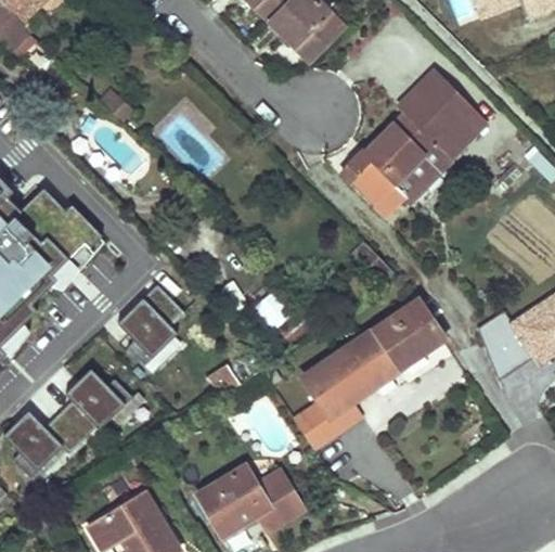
[(27,16),(42,0),(0,0),(27,27),(30,30),(36,25),(27,16)]
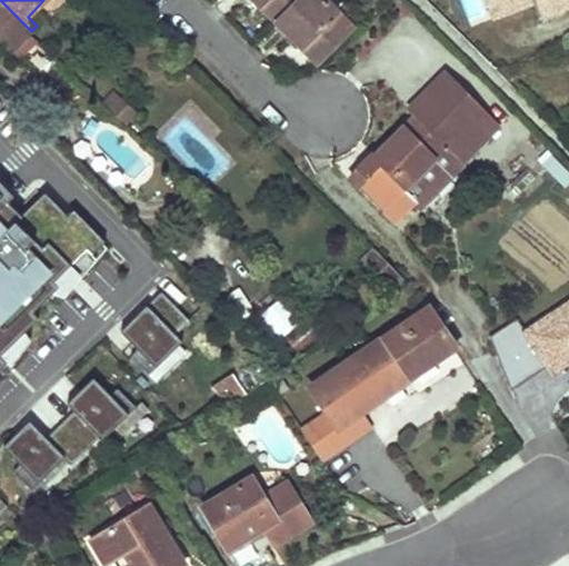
[(28,28),(0,0),(0,38),(5,42),(18,30),(22,32),(28,28)]
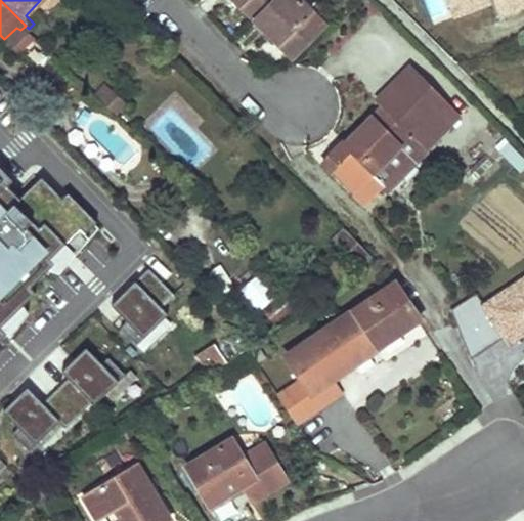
[(233,0),(252,18),(270,0),(233,0)]
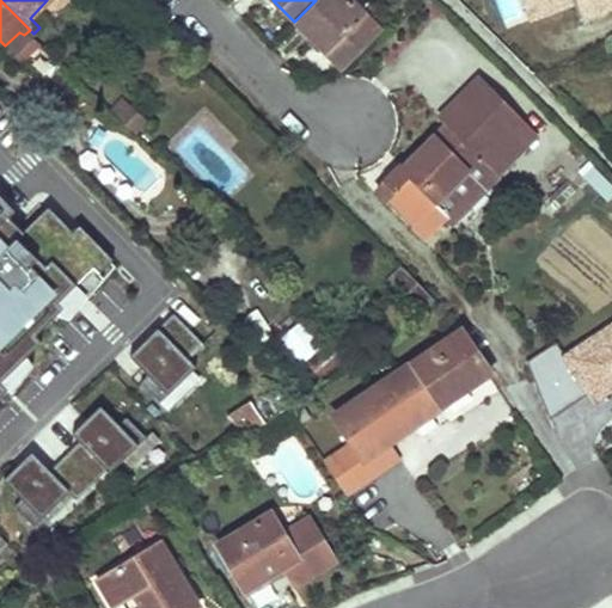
[(316,0),(294,22),(341,66),(379,28),(350,0),(316,0)]
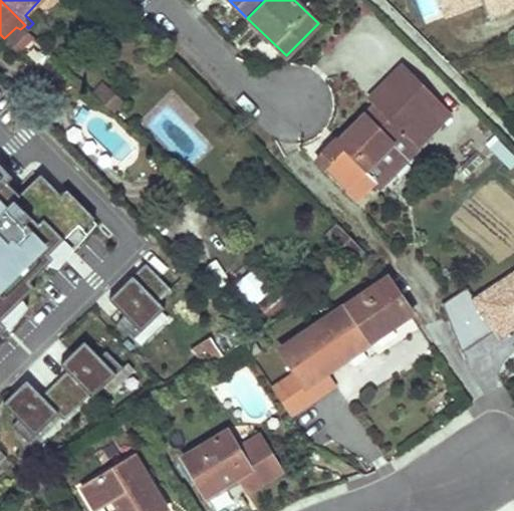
[(479,0),(482,9),(507,0),(512,0),(513,4),(513,3),(513,0),(449,0),(453,9),(469,3),(468,0),(479,0)]
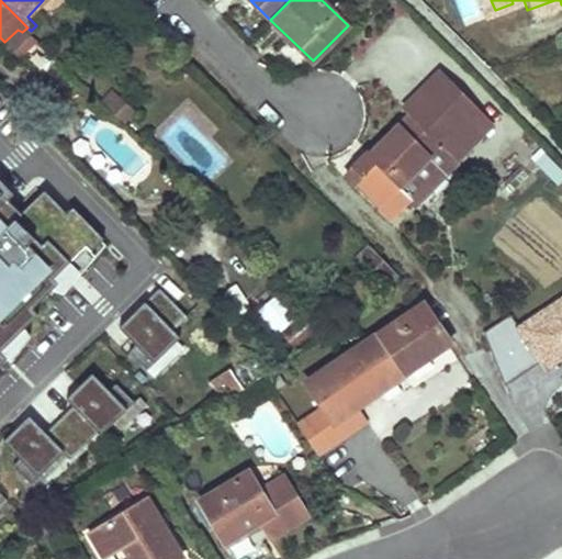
[(18,30),(4,42),(15,53),(35,35),(31,31),(27,28),(22,32),(18,30)]
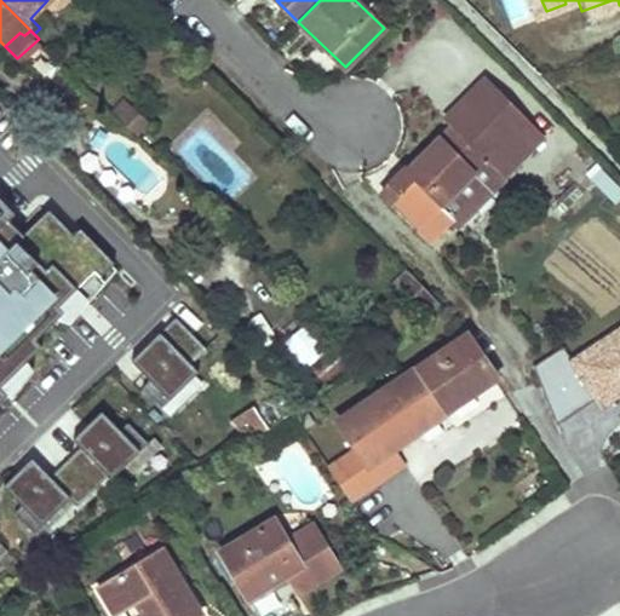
[(395,176),(389,182),(382,189),(391,199),(394,196),(420,222),(417,225),(430,239),(452,217),(458,223),(505,176),(492,161),(529,122),(484,76),(446,114),(453,121),(402,173),(395,176)]
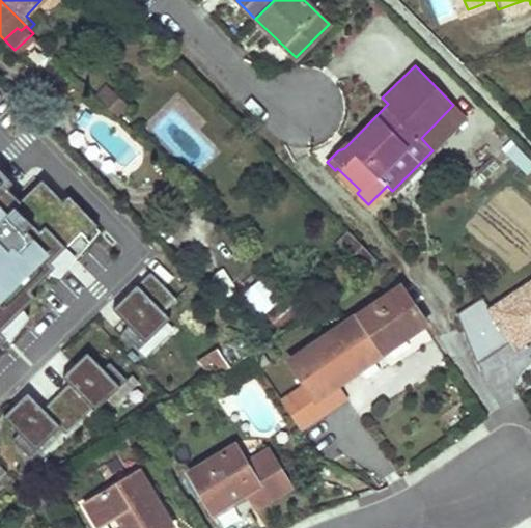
[(107,83),(96,93),(102,100),(108,94),(113,89),(107,83)]
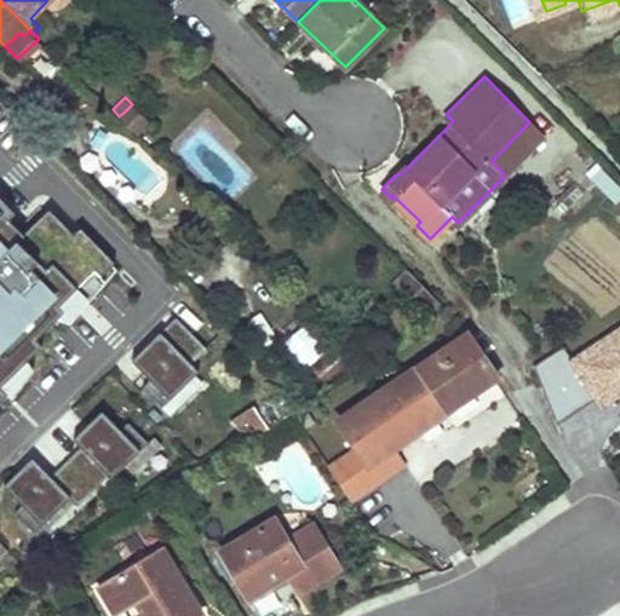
[(132,104),(126,110),(119,116),(136,132),(148,121),(132,104)]
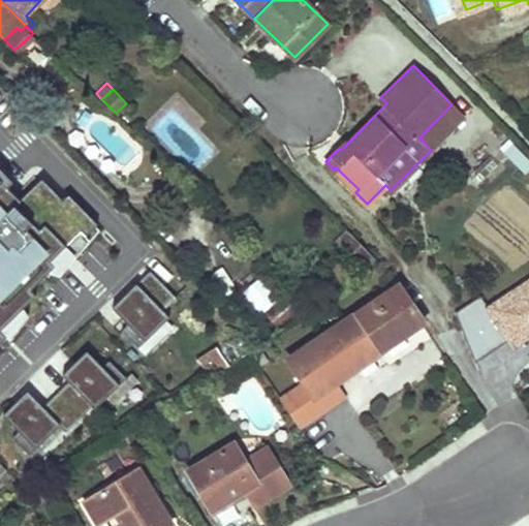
[(431,150),(464,117),(452,104),(419,137),(431,150)]
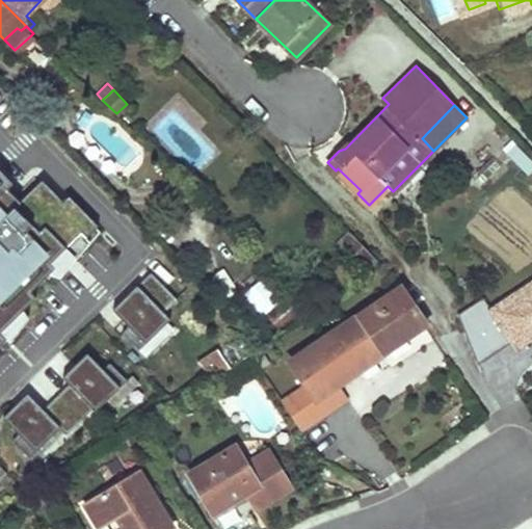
[(526,173),(531,166),(531,161),(510,139),(502,149),(526,173)]
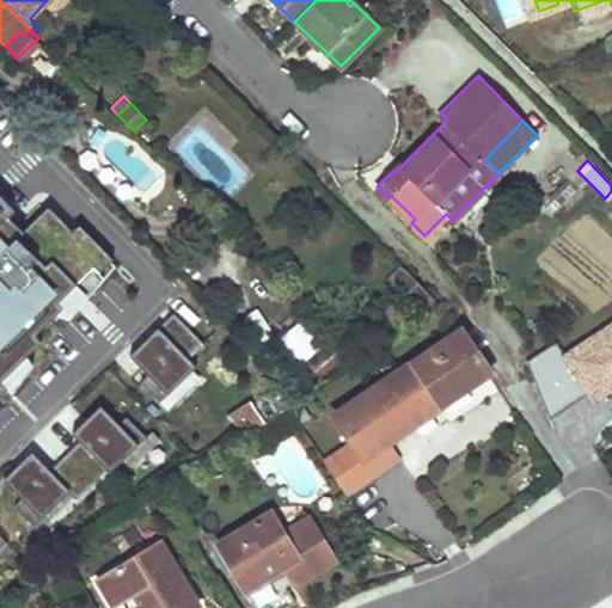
[(85,172),(91,166),(86,161),(80,167),(85,172)]
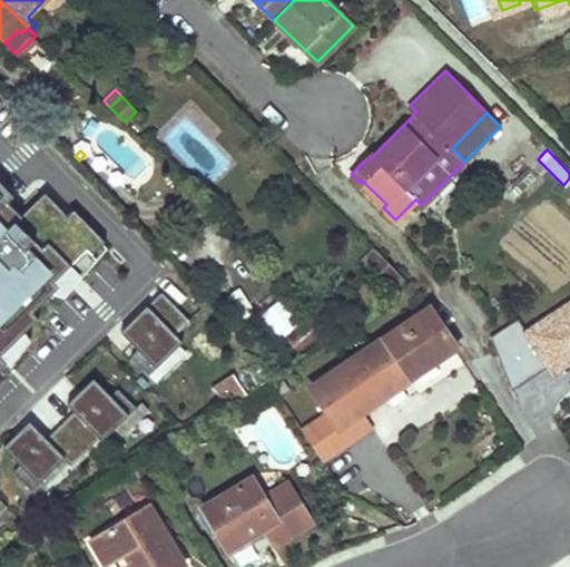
[(79,160),(99,181),(107,173),(87,153),(79,160)]
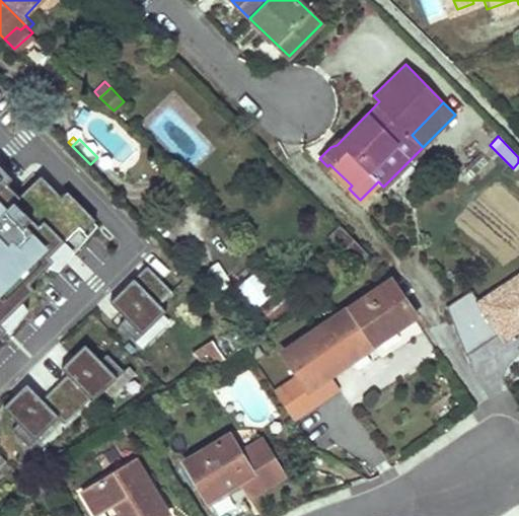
[(0,175),(6,182),(11,176),(0,165),(0,175)]
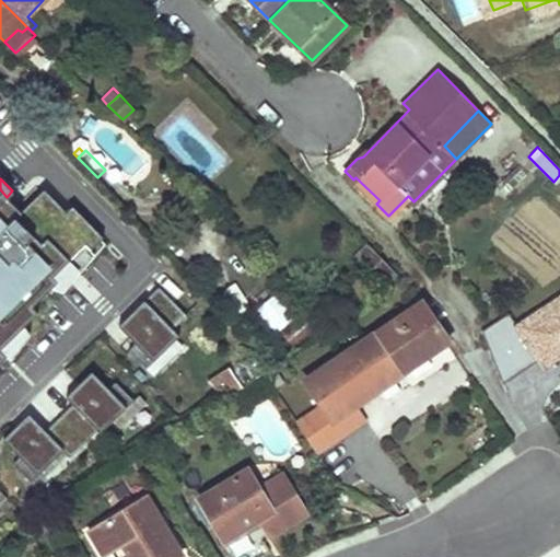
[(0,359),(4,355),(0,350),(0,346),(36,312),(31,305),(45,292),(39,287),(56,271),(45,260),(57,250),(68,259),(83,244),(88,248),(102,235),(71,205),(65,211),(43,188),(20,210),(7,197),(0,189),(0,359)]
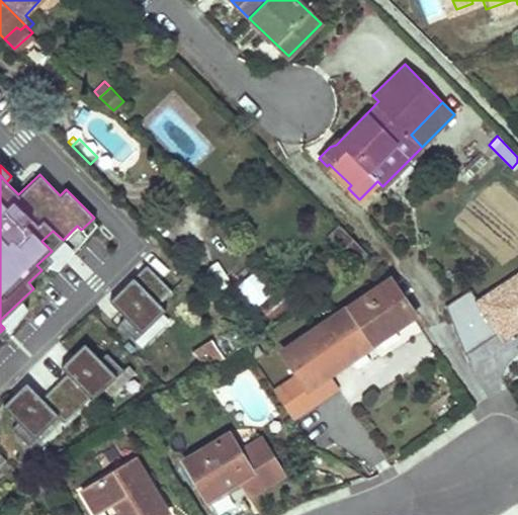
[(340,225),(334,230),(328,236),(352,259),(364,248),(340,225)]
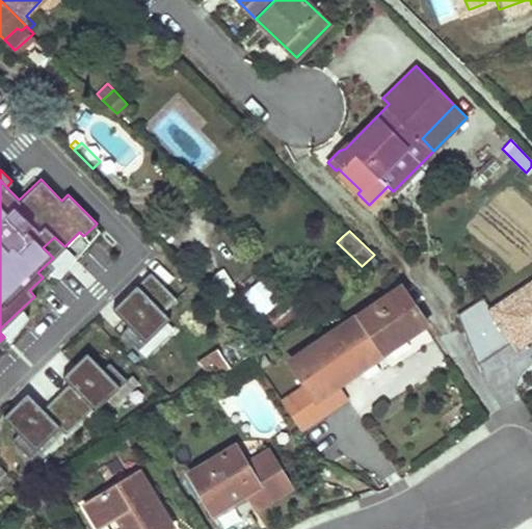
[(37,272),(43,278),(83,236),(79,232),(64,246),(54,237),(43,247),(53,258),(37,272)]
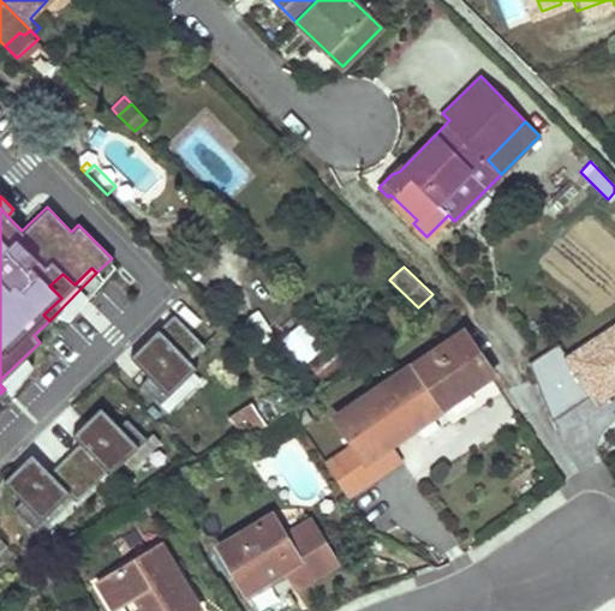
[(172,313),(129,355),(147,375),(138,382),(159,402),(195,367),(187,360),(185,358),(201,342),(172,313)]
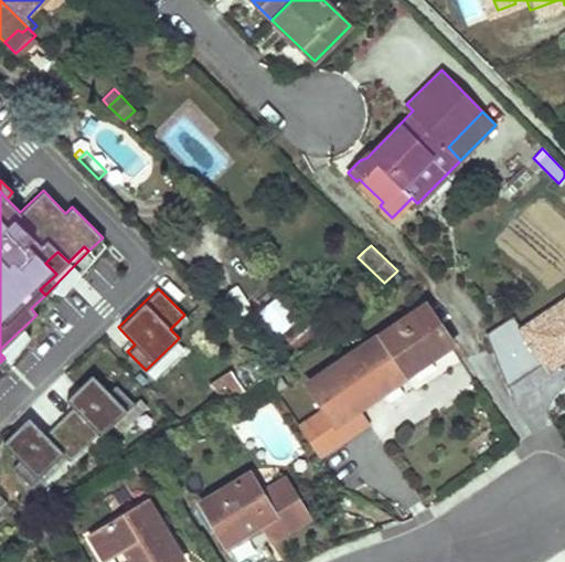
[(278,296),(259,311),(279,336),(298,320),(278,296)]
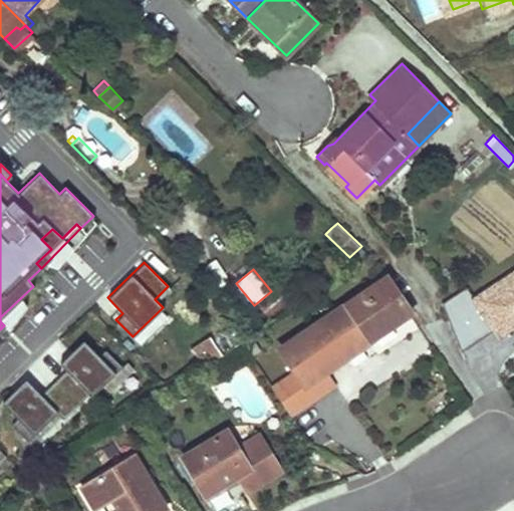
[(513,271),(476,297),(503,336),(513,328),(513,271)]
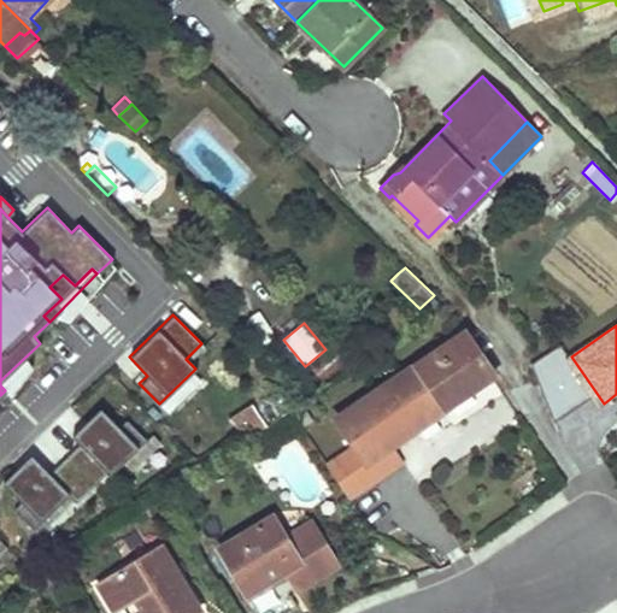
[(465,328),(425,355),(386,383),(413,426),(494,373),(465,328)]
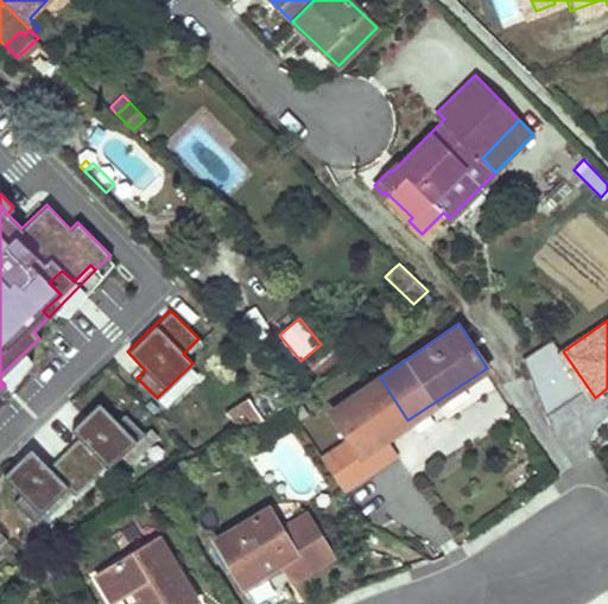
[(185,356),(201,341),(198,338),(183,354),(185,356)]
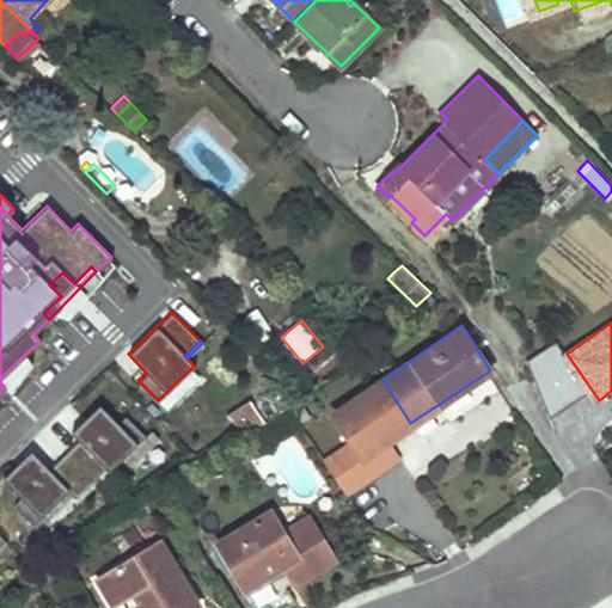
[(556,410),(573,398),(562,385),(575,375),(551,343),(524,362),(556,410)]
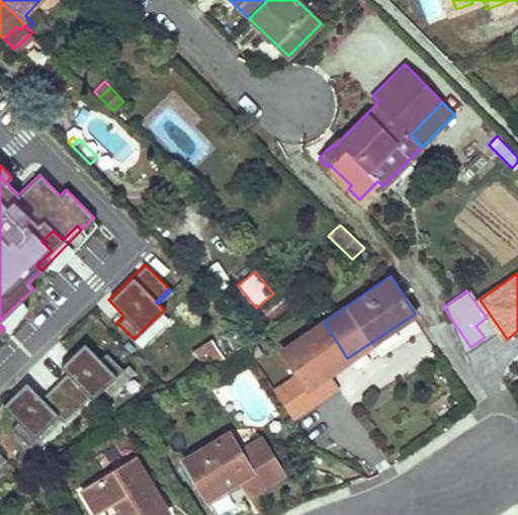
[(282,349),(306,384),(347,358),(324,322),(282,349)]
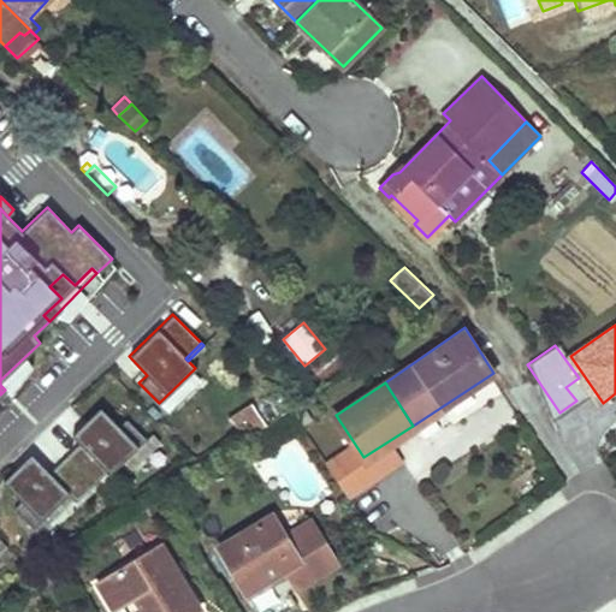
[(249,400),(225,417),(243,435),(264,421),(249,400)]
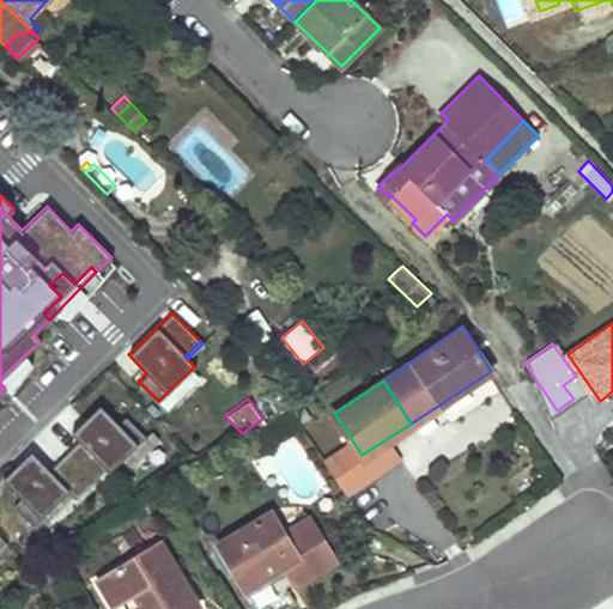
[(62,454),(90,482),(92,485),(120,458),(143,436),(123,416),(116,424),(98,405),(70,432),(77,440),(62,454)]
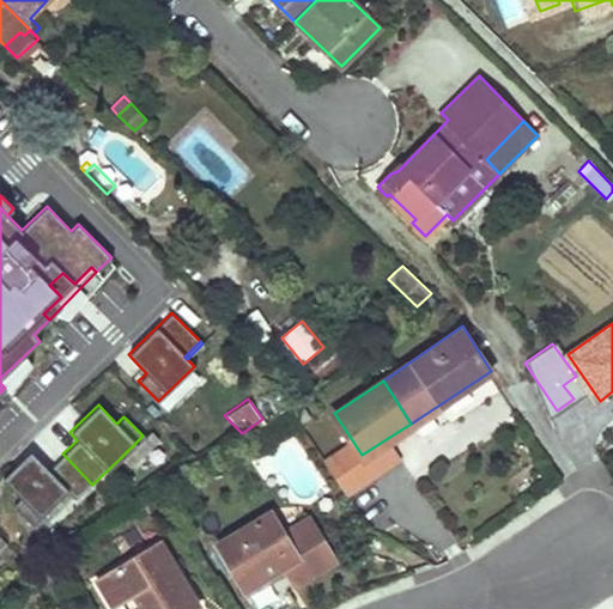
[(11,504),(31,524),(66,491),(74,498),(90,482),(62,454),(47,469),(29,451),(0,479),(18,497),(11,504)]
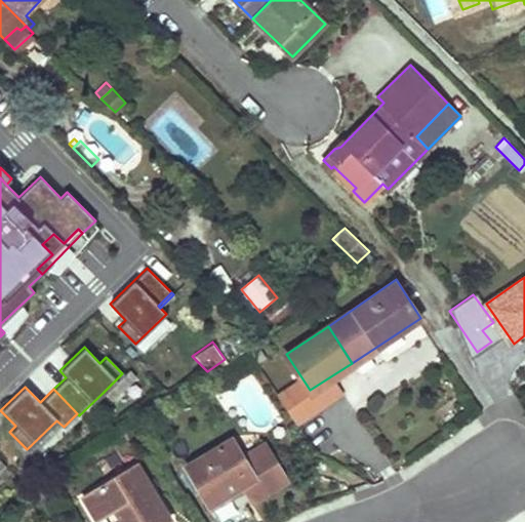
[(77,413),(64,427),(65,429),(79,415),(77,413)]
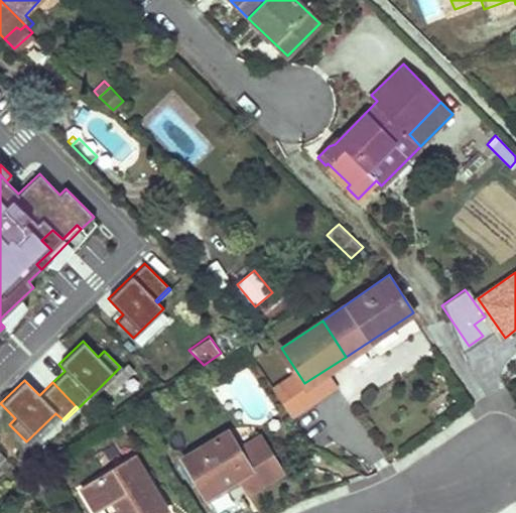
[(183,458),(205,493),(237,474),(241,480),(247,490),(279,471),(258,437),(238,450),(227,431),(183,458)]
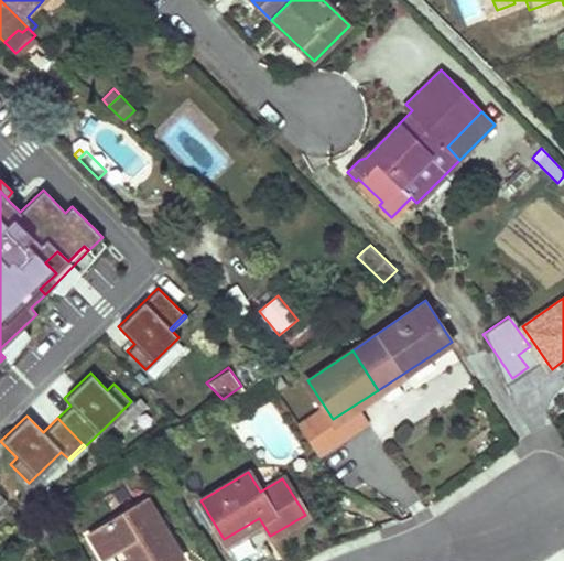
[(90,532),(107,560),(171,560),(181,556),(147,498),(90,532)]
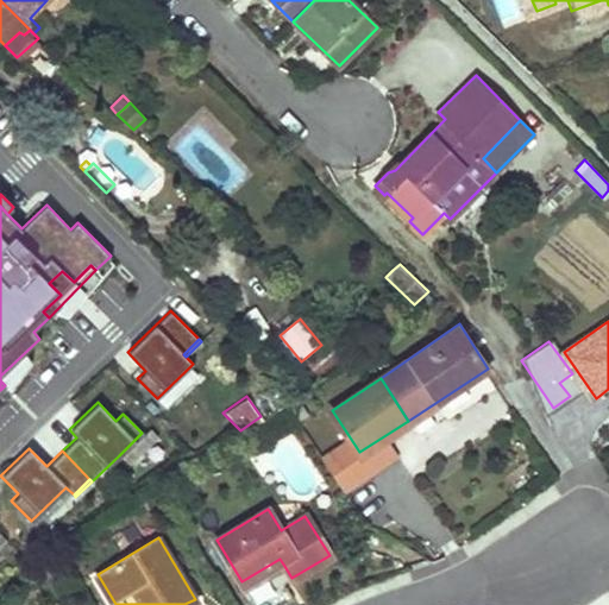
[(284,566),(280,559),(242,581),(246,590),(284,566)]
